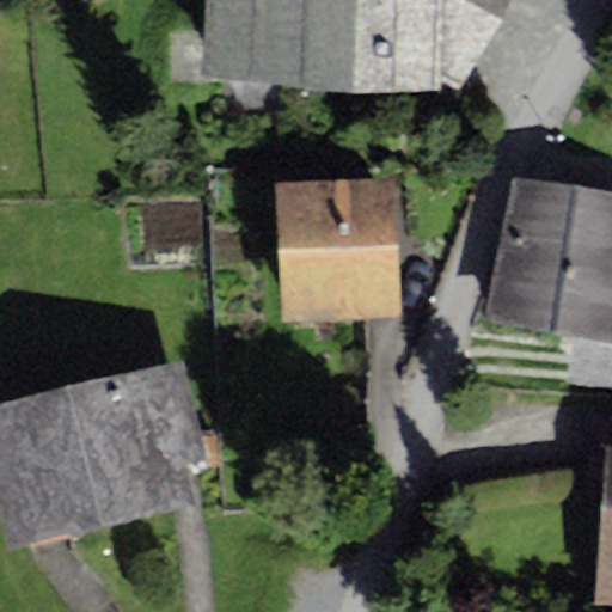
[(463,84),(510,0),(203,0),(200,77),(440,90),(441,73),(463,84)]
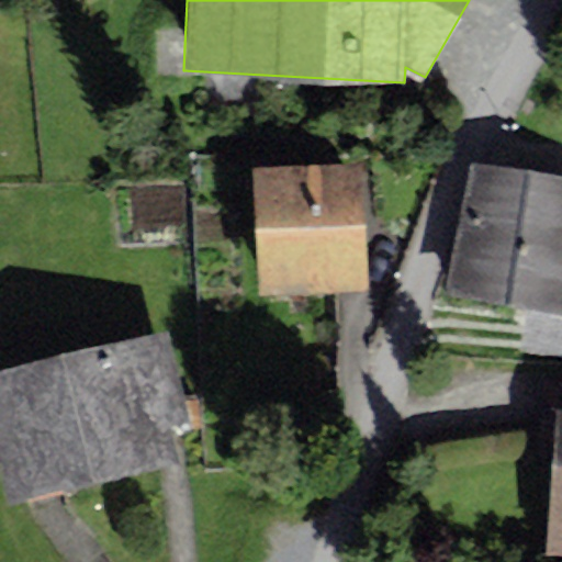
[(561,308),(561,176),(469,161),(447,291),(561,308)]
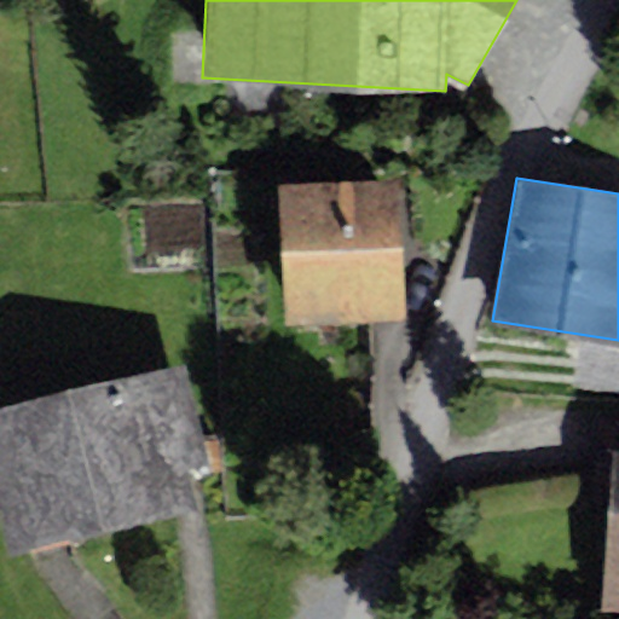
[(279,184),(285,324),(406,319),(400,179),(279,184)]
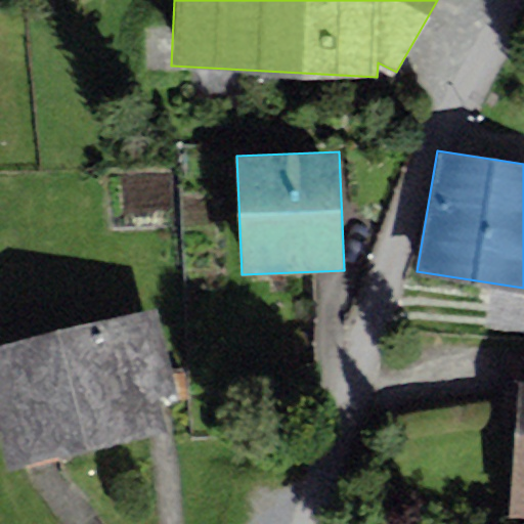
[(156,307),(0,347),(0,425),(11,468),(167,428),(159,397),(178,392),(156,307)]
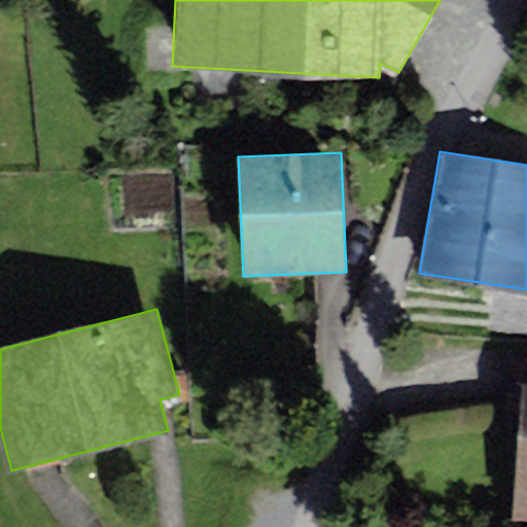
[(518,402),(512,520),(526,520),(526,360),(506,359),(504,402),(518,402)]
